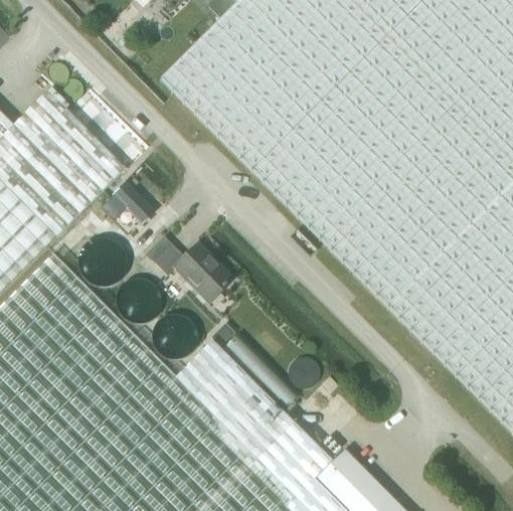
[(236,0),(235,1),(159,78),(512,434),(512,0),(236,0)]
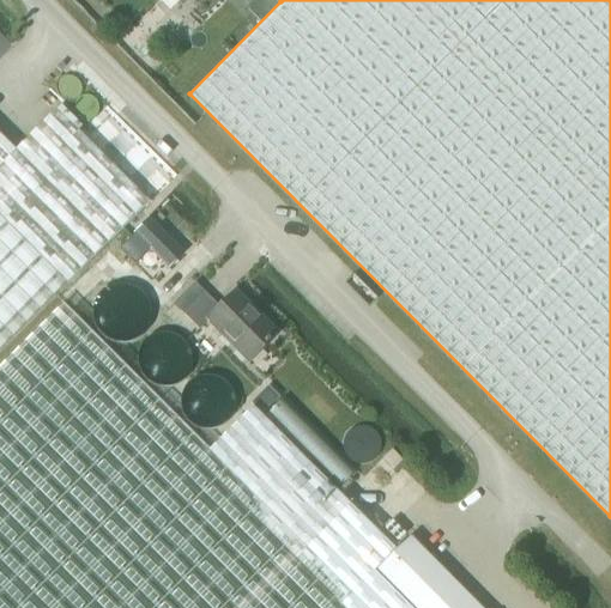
[(0,345),(146,199),(73,126),(78,122),(59,104),(13,150),(0,137),(0,345)]
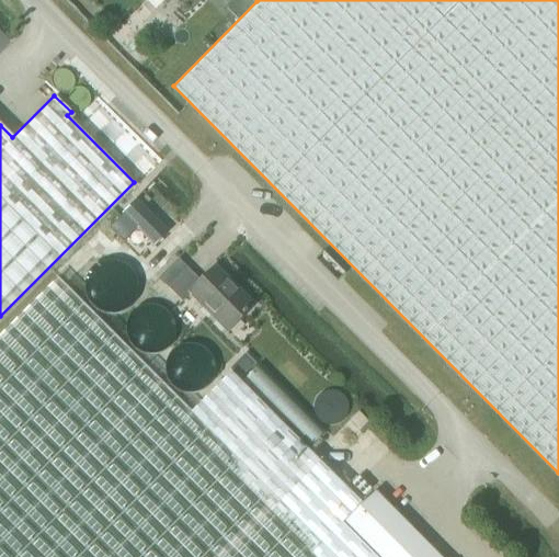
[(182,237),(168,251),(172,269),(193,248),(182,237)]
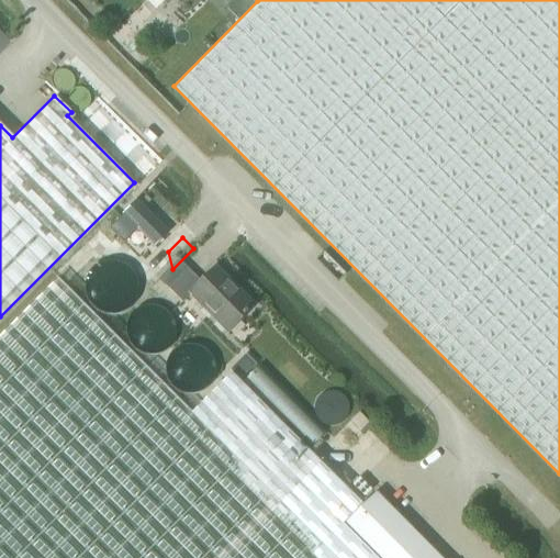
[(250,303),(213,266),(200,279),(186,265),(166,286),(180,300),(189,291),(226,328),(250,303)]
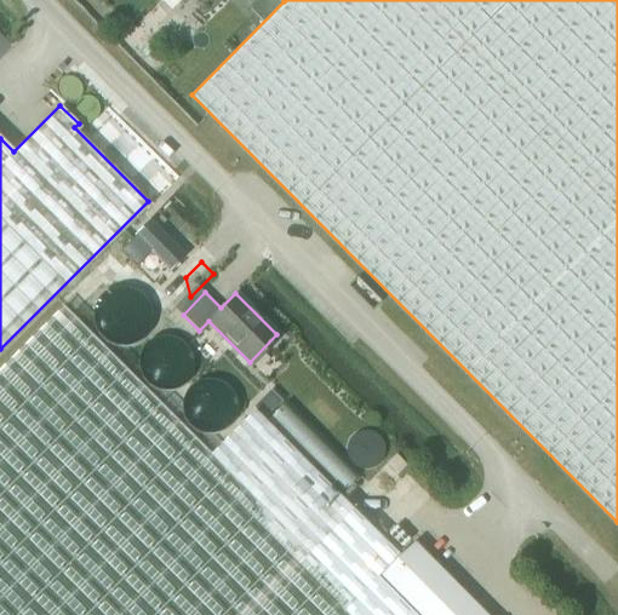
[(399,552),(256,408),(210,454),(58,303),(0,361),(0,614),(486,614),(412,540),(399,552)]
